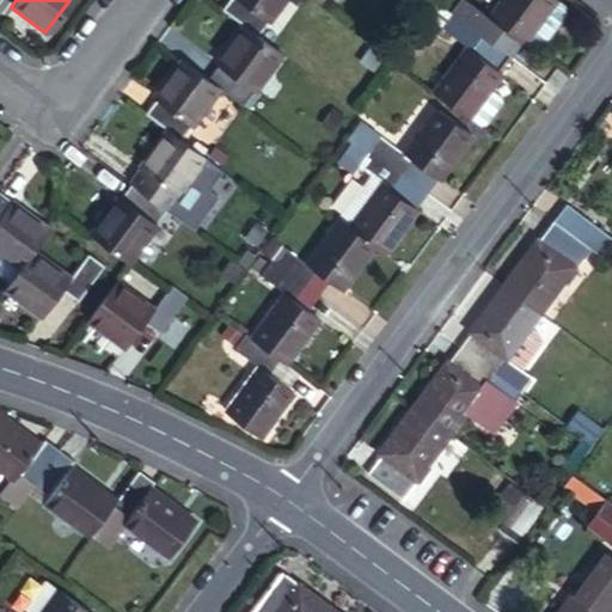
[(230,0),(222,11),(243,25),(258,37),(270,22),(271,23),(288,0),(230,0)]
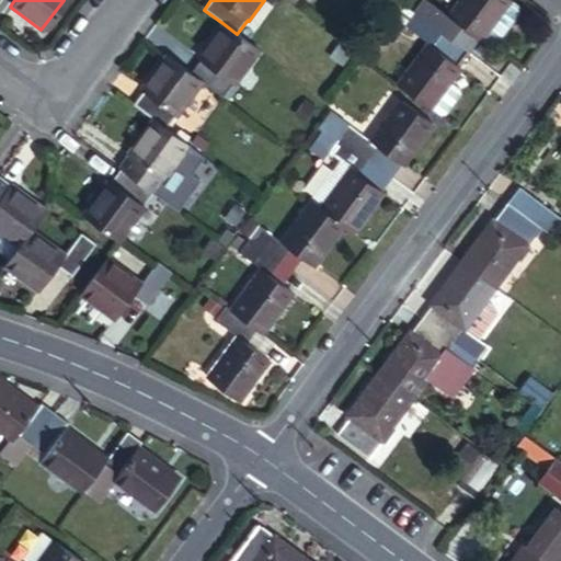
[(523,6),(522,0),(457,0),(453,6),(445,0),(421,0),(419,4),(450,27),(462,12),(473,21),(493,35),(501,35),(523,6)]
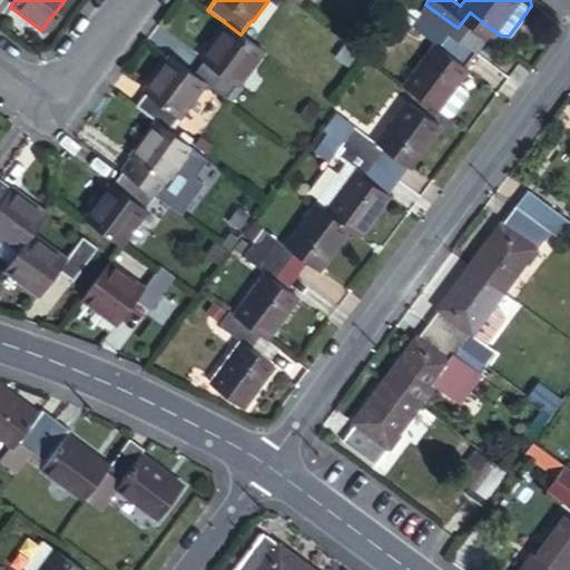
[(408,77),(440,101),(471,60),(459,50),(446,42),(458,28),(425,5),(415,19),(439,36),(408,77)]
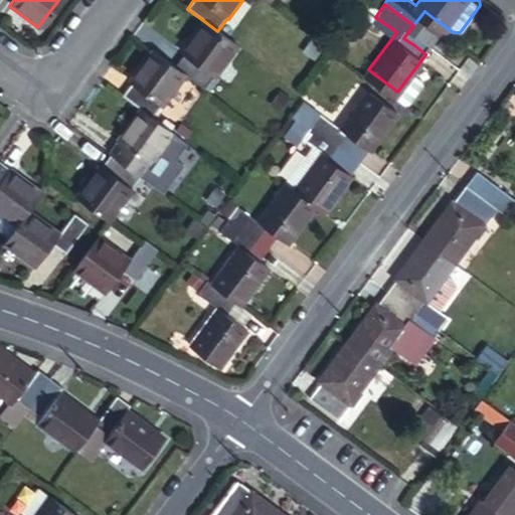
[(413,25),(423,33),(435,19),(424,11),(413,25)]
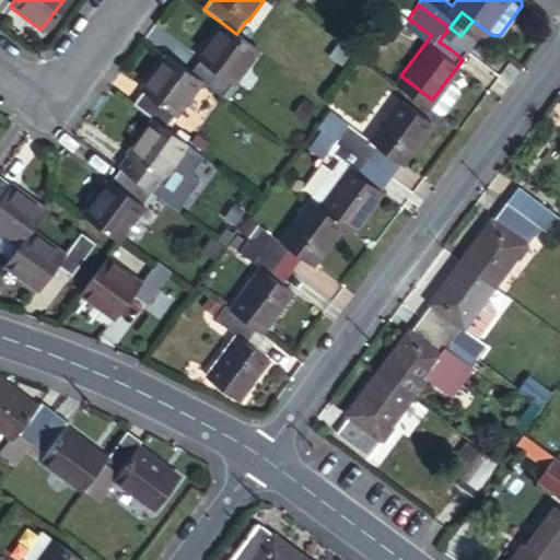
[(189,73),(201,82),(223,97),(233,84),(235,85),(260,53),(236,34),(222,23),(196,58),(199,60),(189,73)]
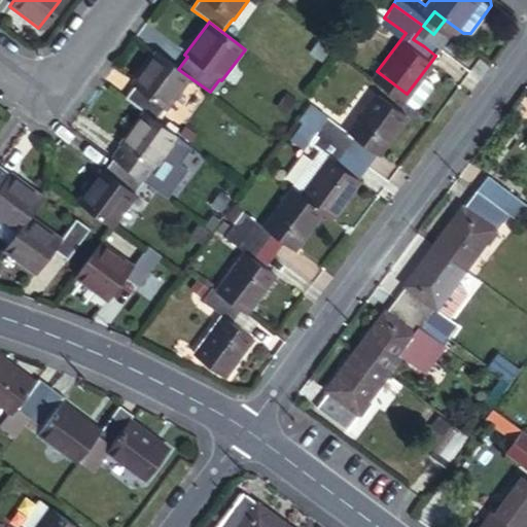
[(424,46),(433,34),(423,26),(413,39),(424,46)]
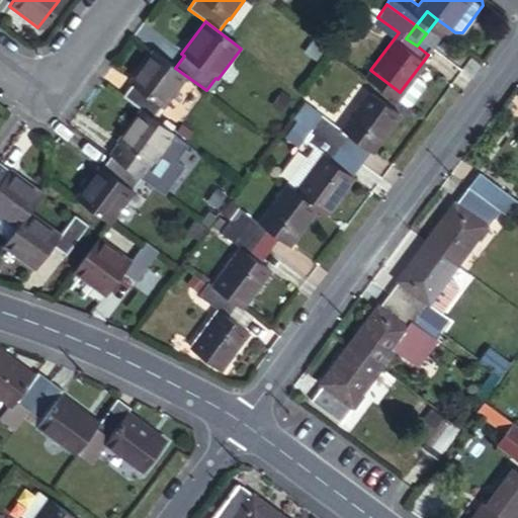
[(124,95),(142,107),(154,116),(161,106),(164,108),(186,76),(175,68),(154,52),(130,83),(132,85),(124,95)]
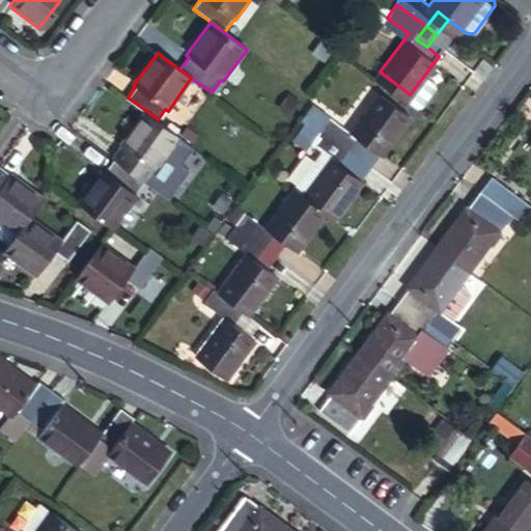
[(331,114),(319,129),(350,150),(360,137),(380,152),(411,112),(380,88),(348,128),(331,114)]
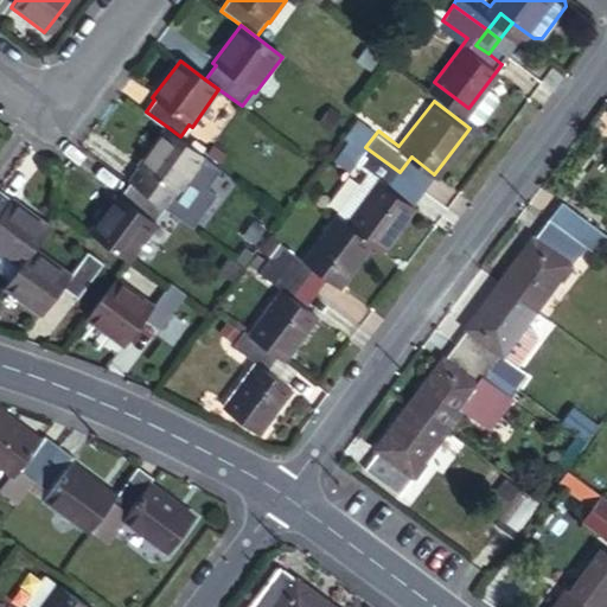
[(140,166),(131,179),(165,204),(174,192),(176,193),(205,155),(180,136),(166,126),(138,164),(140,166)]
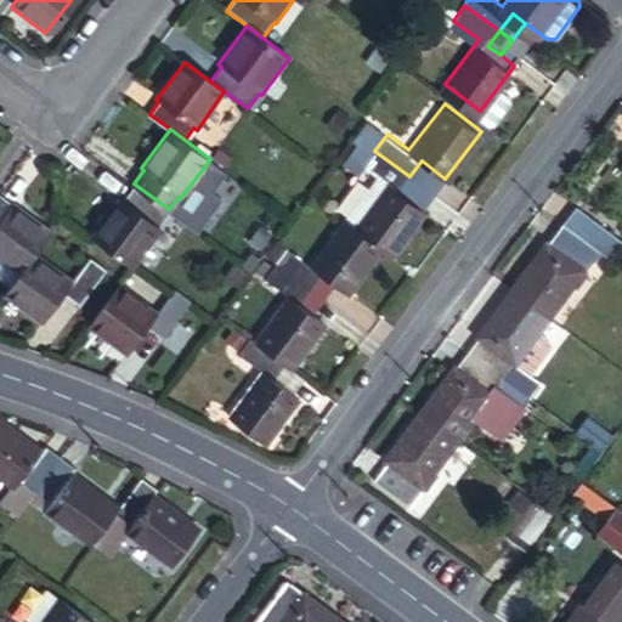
[(385,182),(351,227),(377,248),(388,255),(422,209),(399,191),(410,176),(374,151),(363,165),(385,182)]
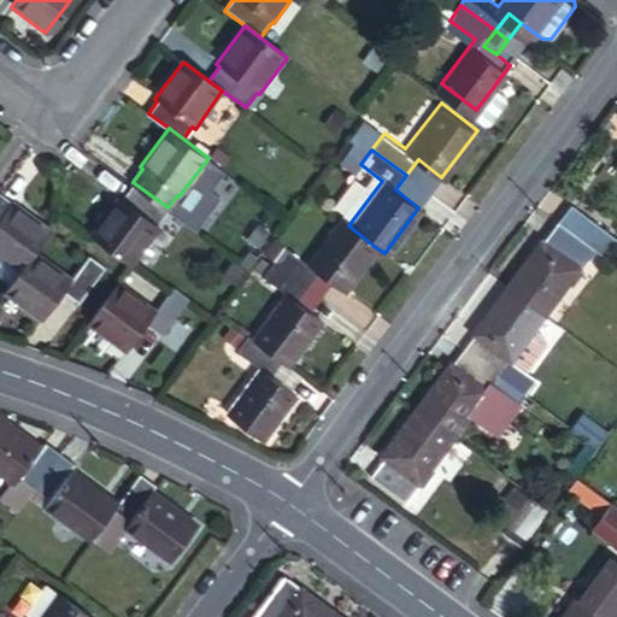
[(418,159),(406,175),(429,193),(441,177),(418,159)]
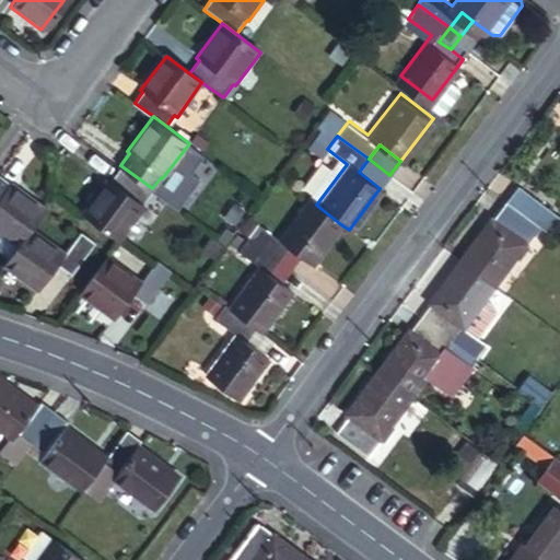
[(389,175),(369,159),(359,172),(380,188),(389,175)]
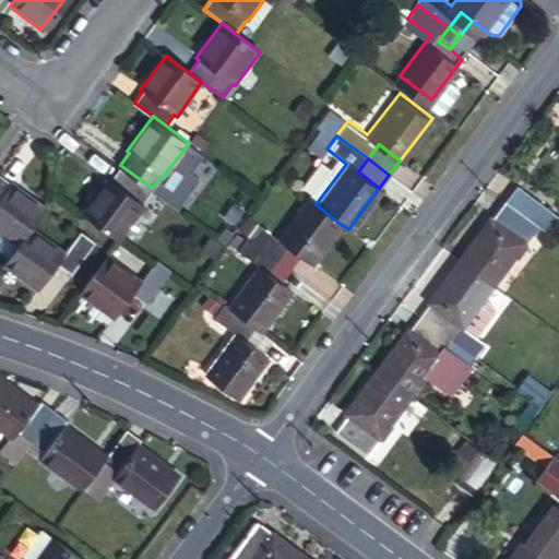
[(106,179),(82,211),(116,236),(118,238),(142,206),(140,204),(152,188),(120,165),(108,180),(106,179)]
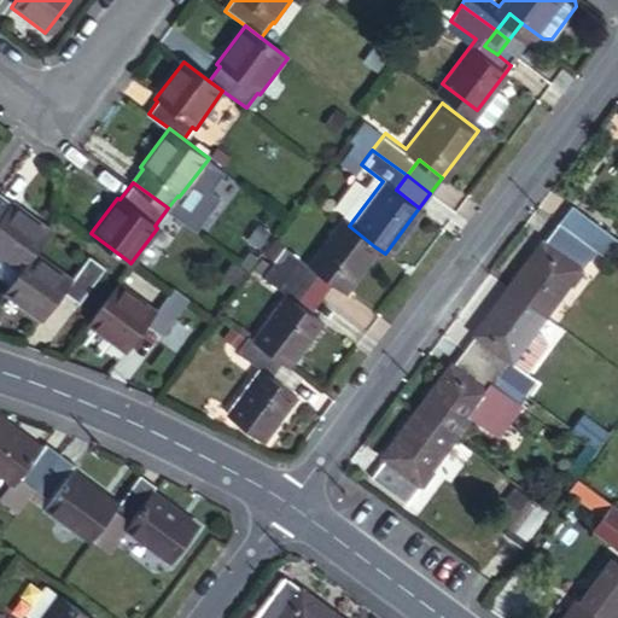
[(5,204),(0,199),(0,256),(17,268),(25,256),(31,249),(46,228),(9,199),(5,204)]
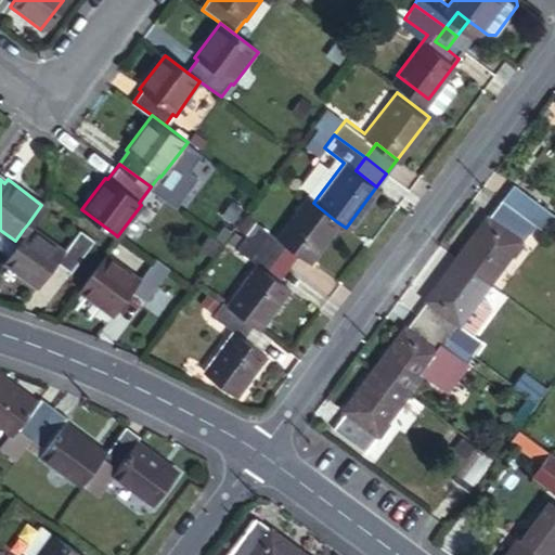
[(554,216),(512,184),(499,202),(531,226),(542,234),(554,216)]
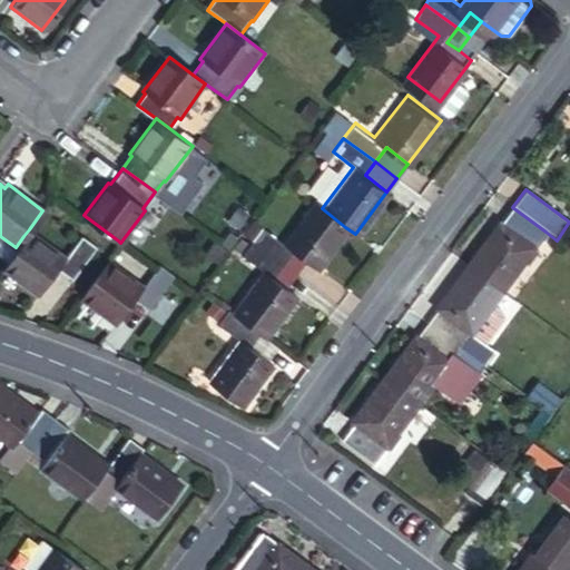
[(259,224),(248,238),(282,264),(293,249),(305,258),(316,266),(345,227),(322,208),(313,202),(283,242),(259,224)]
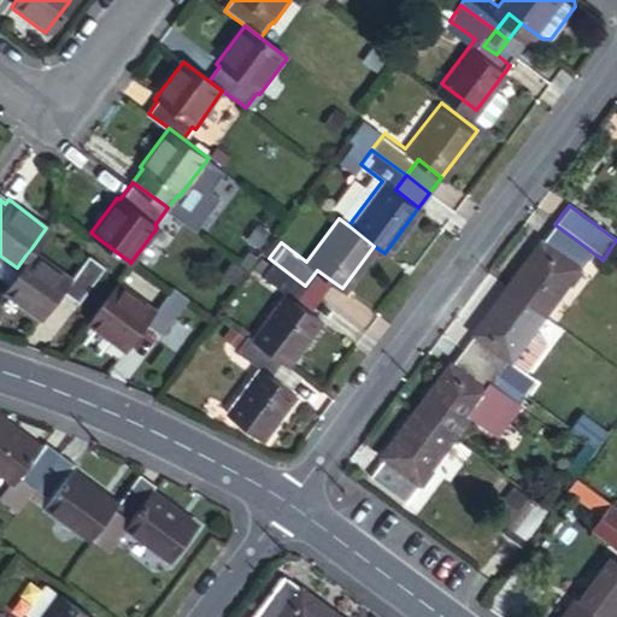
[(247,233),(257,240),(268,227),(257,219),(247,233)]
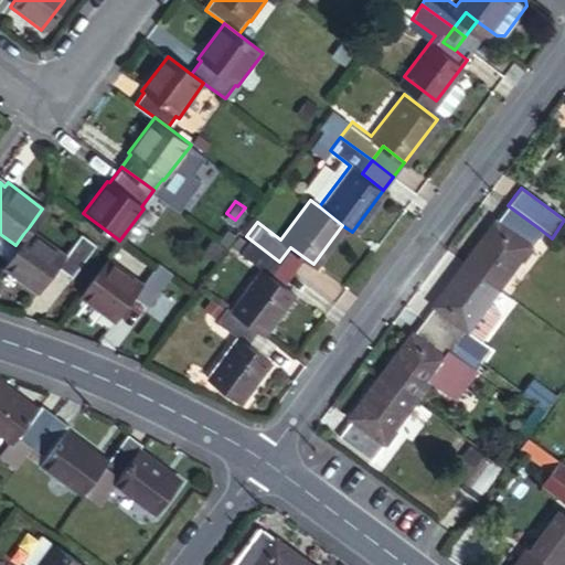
[(492,222),(461,263),(497,288),(541,230),(508,205),(496,224),(492,222)]
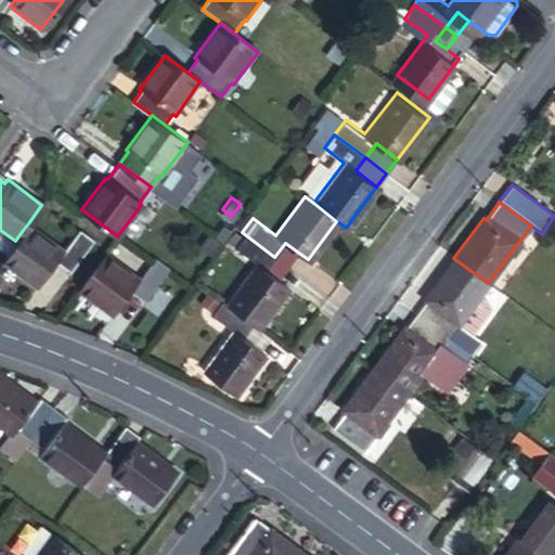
[(23,230),(15,241),(1,259),(35,283),(52,259),(66,270),(90,236),(76,227),(61,248),(28,223),(23,230)]
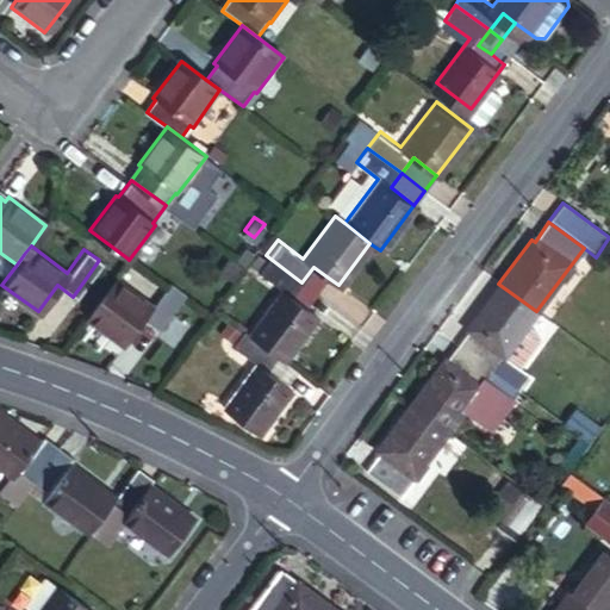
[(277,356),(281,360),(316,315),(305,306),(291,297),(302,282),(266,255),(255,269),(280,288),(246,334),(277,356)]
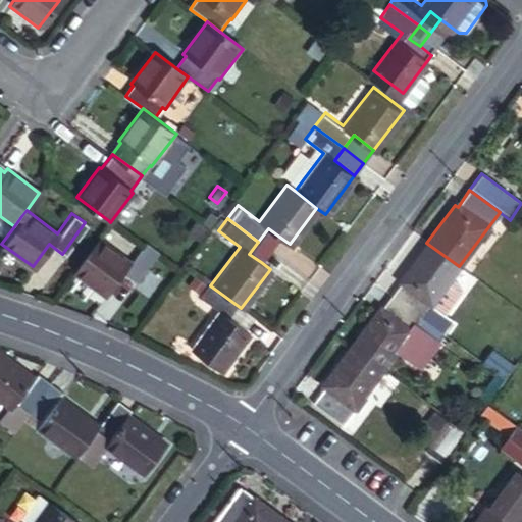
[(110,222),(108,220),(70,273),(105,297),(122,272),(135,281),(157,250),(144,241),(140,245),(110,222)]
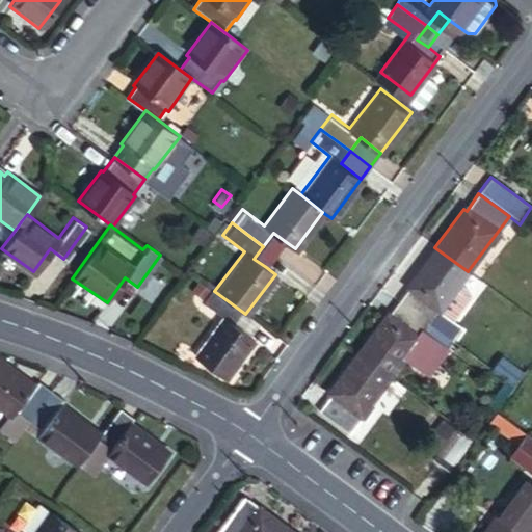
[(273,233),(263,246),(275,255),(285,241),(273,233)]
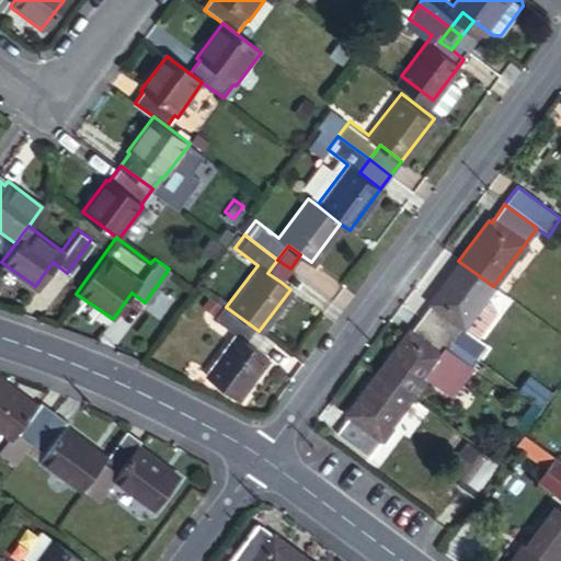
[(290,268),(277,260),(267,273),(281,282),(290,268)]
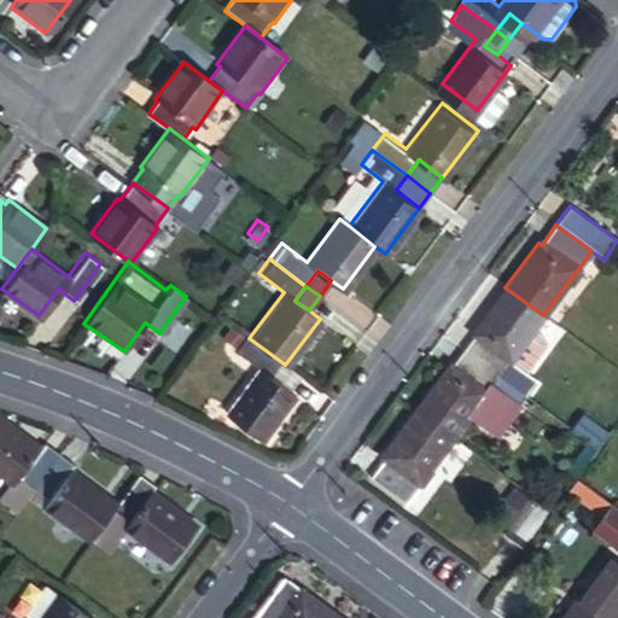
[(473,337),(461,351),(496,378),(507,362),(531,331),(543,315),(505,287),(470,333),(473,337)]
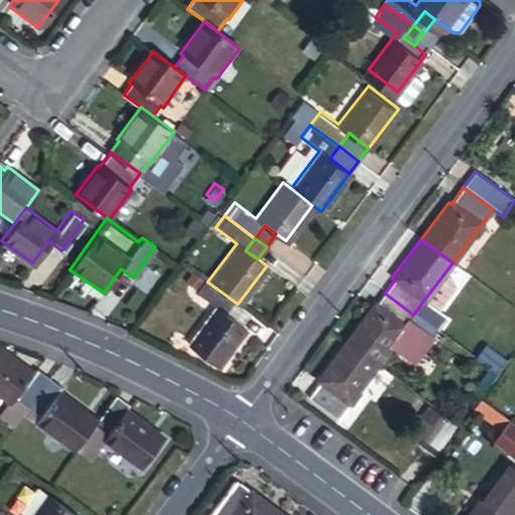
[(194,289),(200,281),(187,270),(181,278),(194,289)]
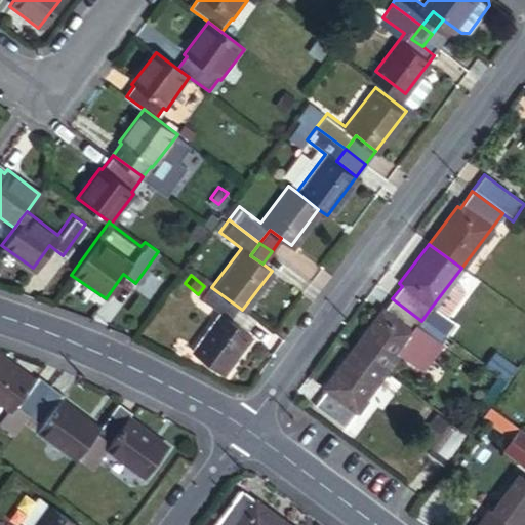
[(461,288),(451,281),(431,308),(443,318),(461,293),(461,288)]
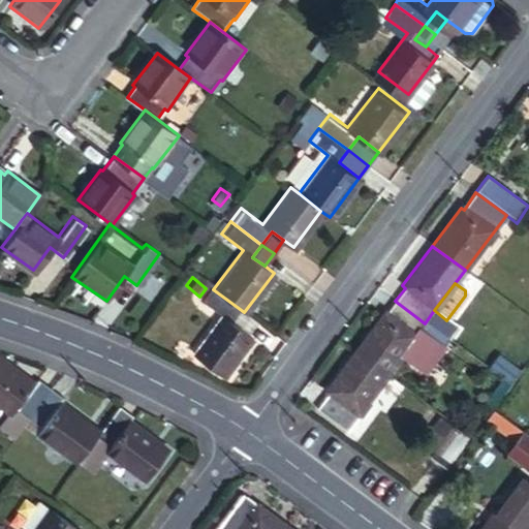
[(213,289),(208,285),(206,288),(199,297),(198,298),(221,314),(192,352),(221,374),(249,336),(247,334),(230,321),(240,309),(213,289)]
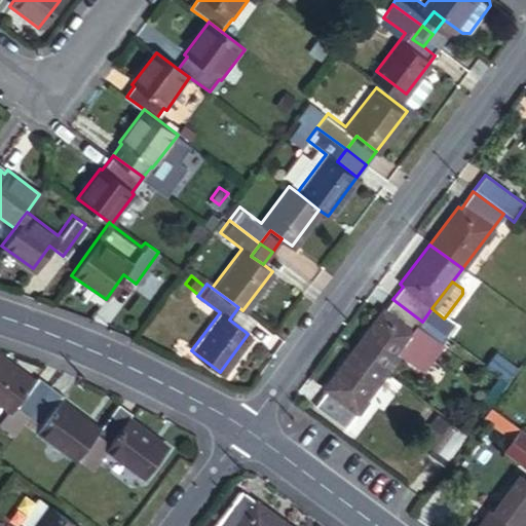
[(351,349),(383,373),(397,353),(419,370),(444,338),(422,322),(392,299),(382,312),(380,311),(351,349)]
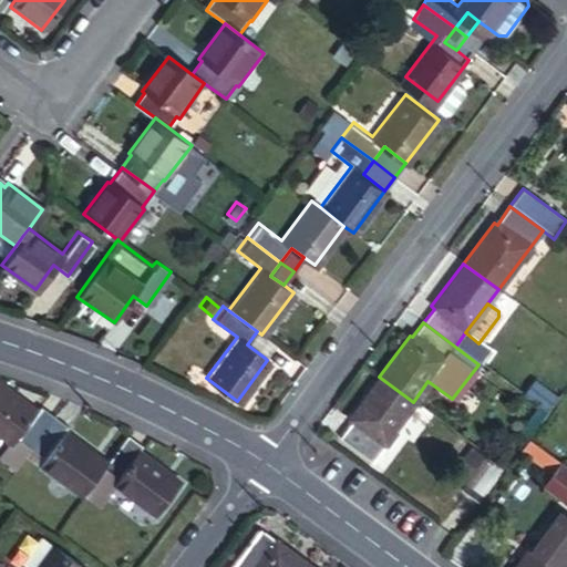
[(257,331),(247,344),(265,358),(275,344),(261,334),(257,331)]
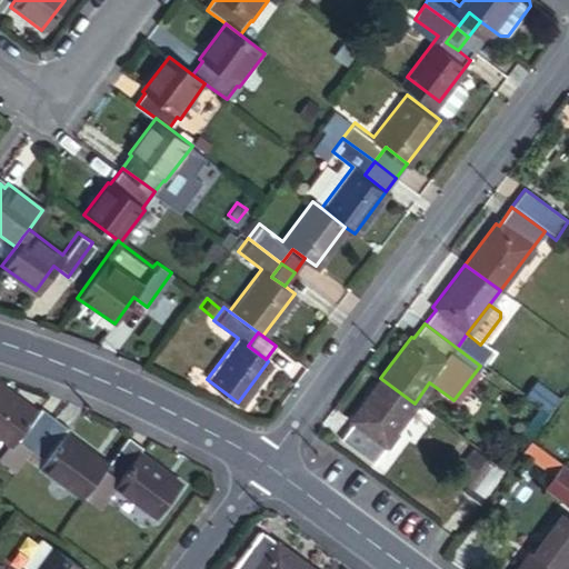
[(480,345),(467,333),(457,348),(480,366),(490,351),(480,345)]
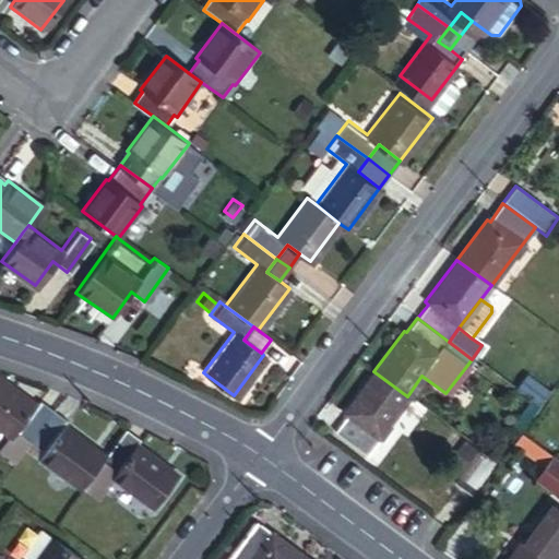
[(403,401),(407,396),(373,371),(342,414),(345,417),(333,431),(363,454),(380,432),(403,401)]
